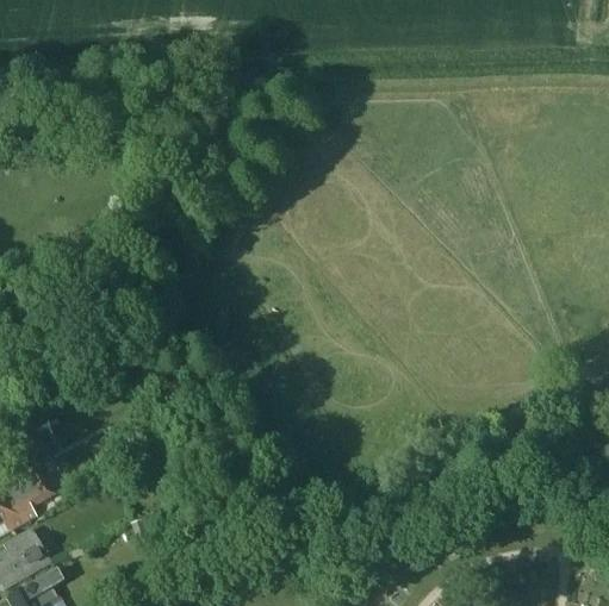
[(6,400),(16,417),(25,411),(16,394),(6,400)]
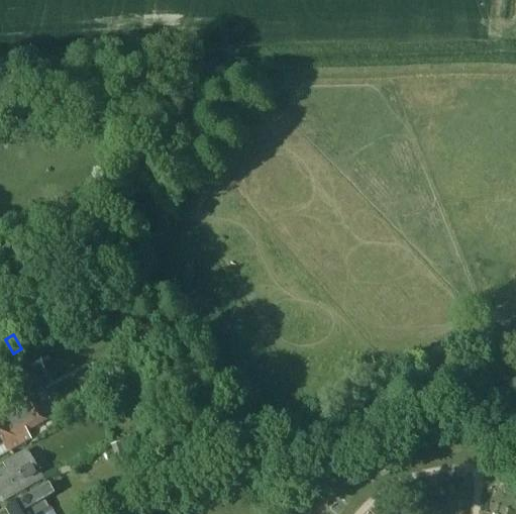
[(23,389),(41,379),(24,348),(6,358),(23,389)]
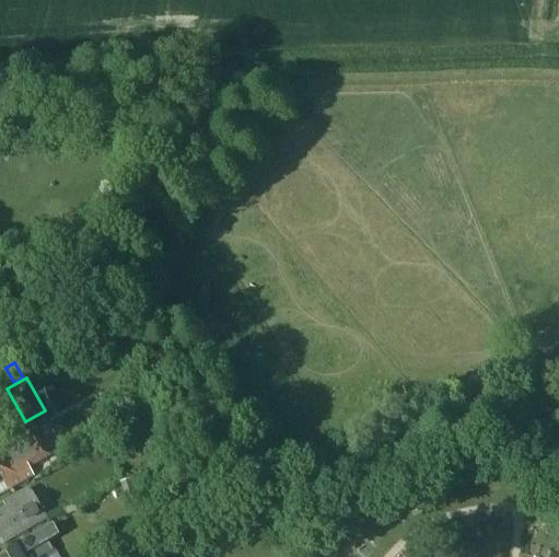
[(0,492),(9,488),(34,473),(30,465),(50,453),(35,427),(18,438),(0,447),(0,492)]
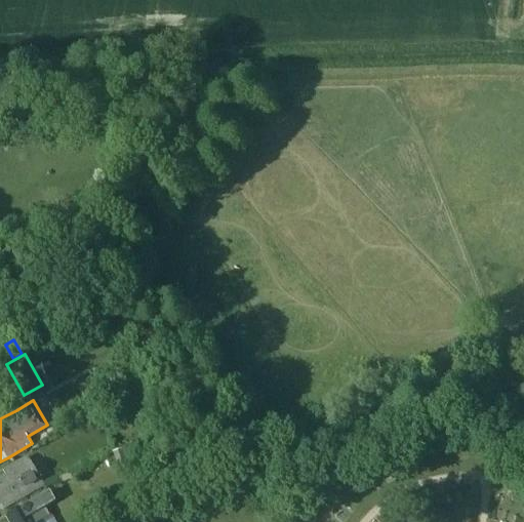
[(133,411),(125,400),(117,405),(125,417),(133,411)]
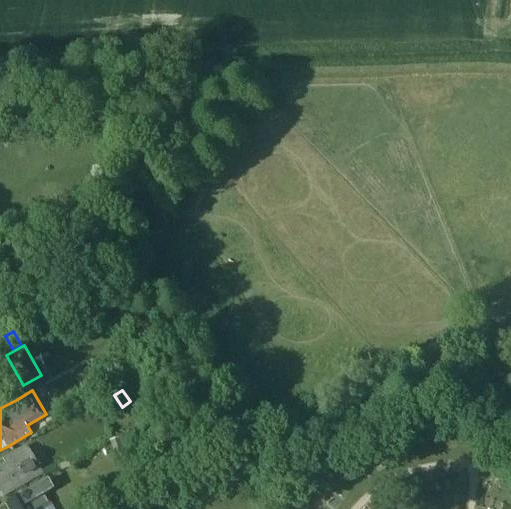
[(121,435),(111,439),(116,456),(127,452),(121,435)]
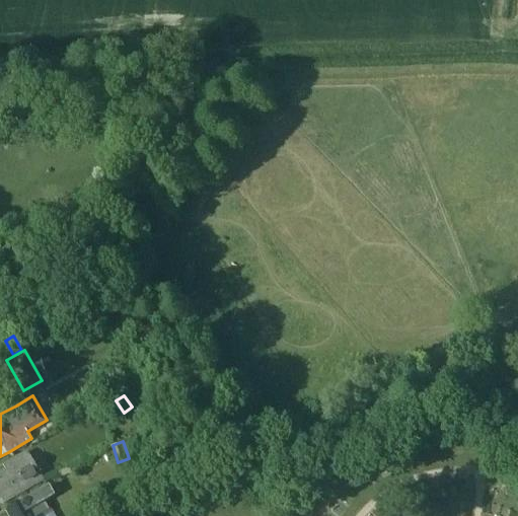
[(4,501),(44,477),(28,452),(7,464),(9,469),(0,474),(0,496),(2,496),(4,501)]
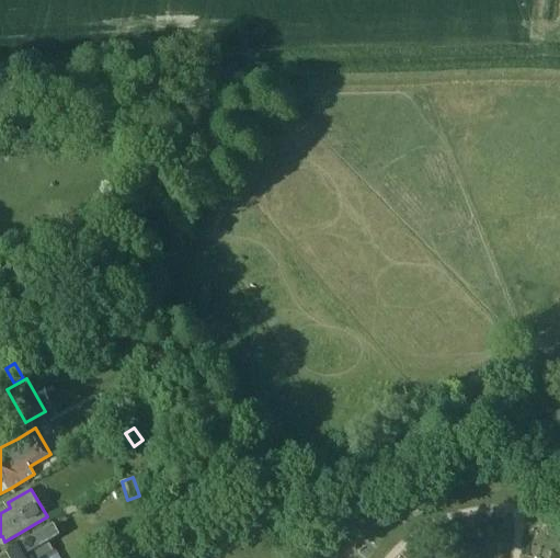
[(12,557),(48,557),(42,546),(41,544),(48,539),(59,533),(55,524),(36,535),(9,551),(12,557)]
